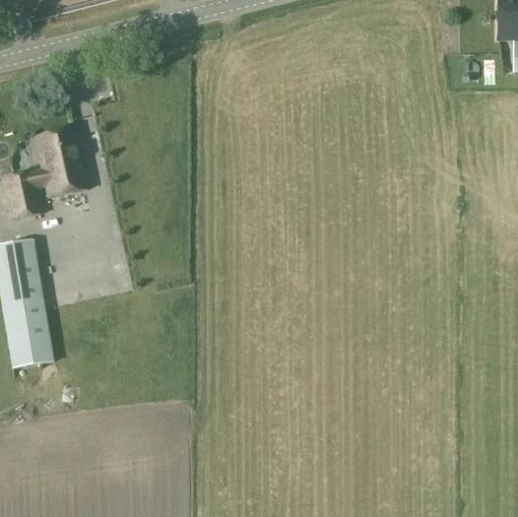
[(499,0),(500,39),(517,39),(517,0),(499,0)]
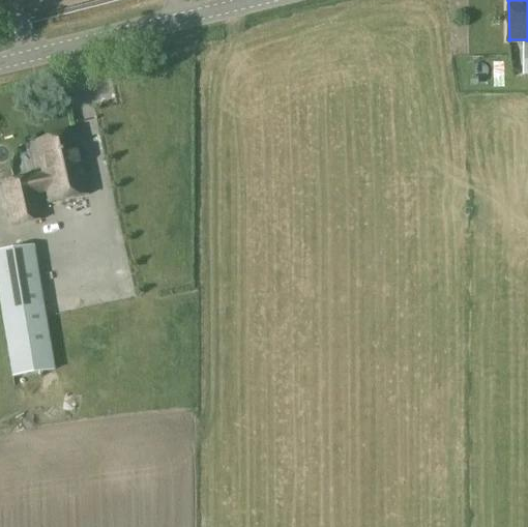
[(527,55),(515,55),(515,75),(527,75),(527,55)]
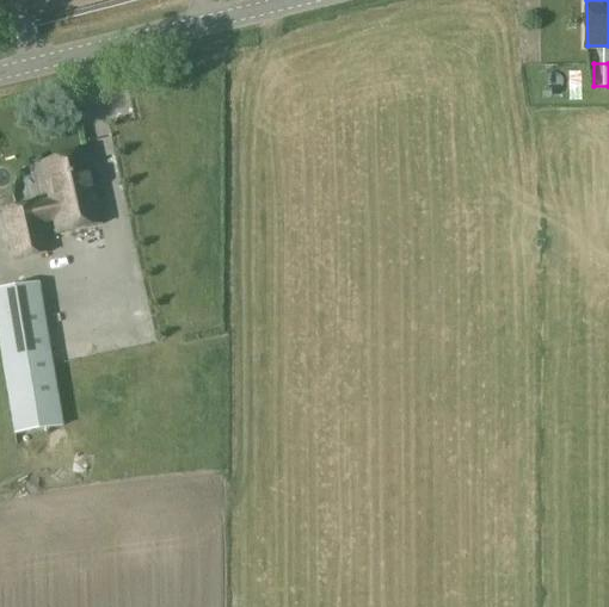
[(104,221),(88,150),(44,160),(51,197),(5,208),(16,256),(49,249),(42,218),(56,216),(59,230),(104,221)]
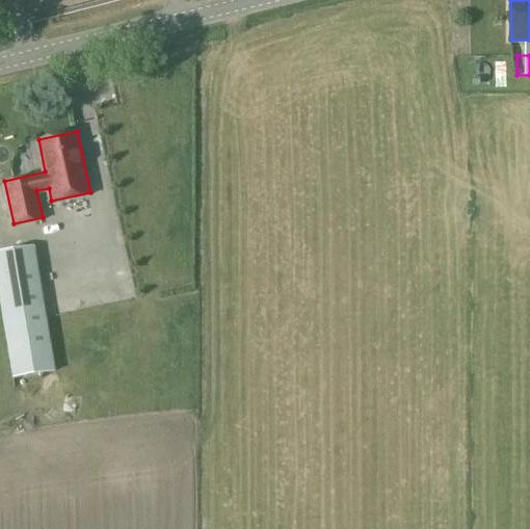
[(0,249),(0,294),(12,376),(53,370),(34,245),(0,249)]
